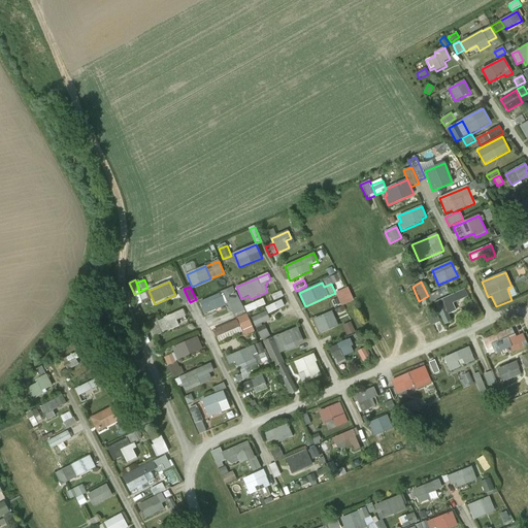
[(244,310),(233,287),(220,293),(221,294),(226,305),(227,305),(230,311),(232,311),(234,316),(244,310)]
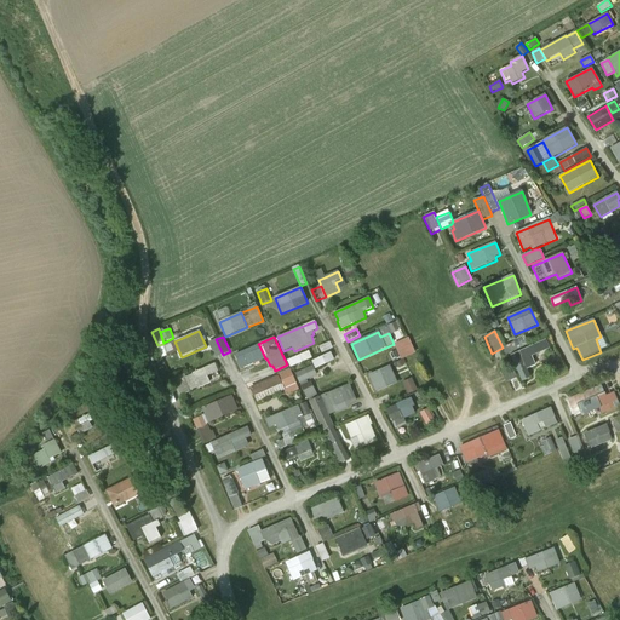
[(528,345),(524,337),(514,342),(514,343),(517,350),(528,345)]
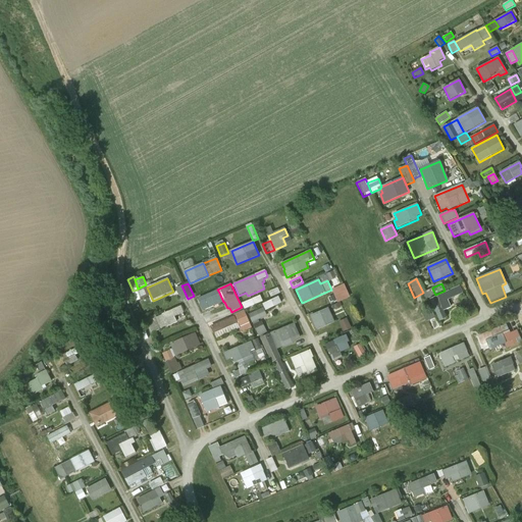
[(350,298),(344,284),(331,290),(337,303),(350,298)]
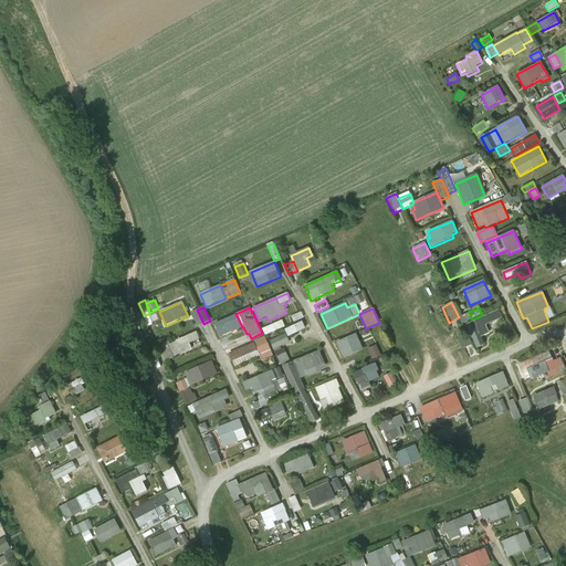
[(197,326),(203,324),(197,310),(191,313),(197,326)]
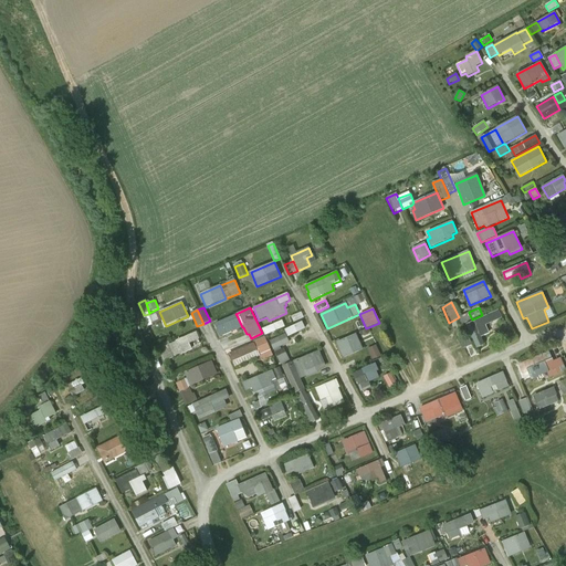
[(502,318),(499,311),(474,322),(480,334),(491,328),(489,324),(502,318)]
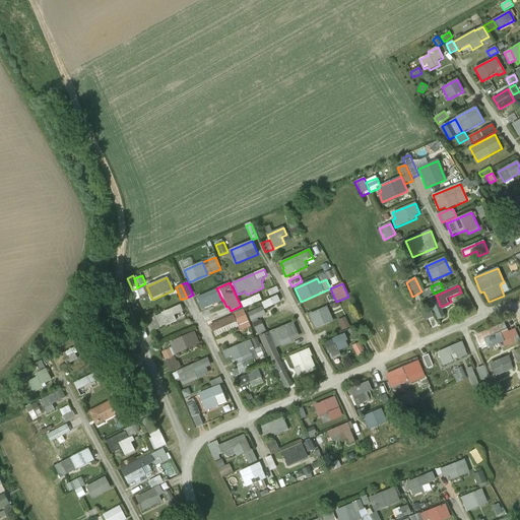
[(270,297),(279,293),(276,287),(267,291),(270,297)]
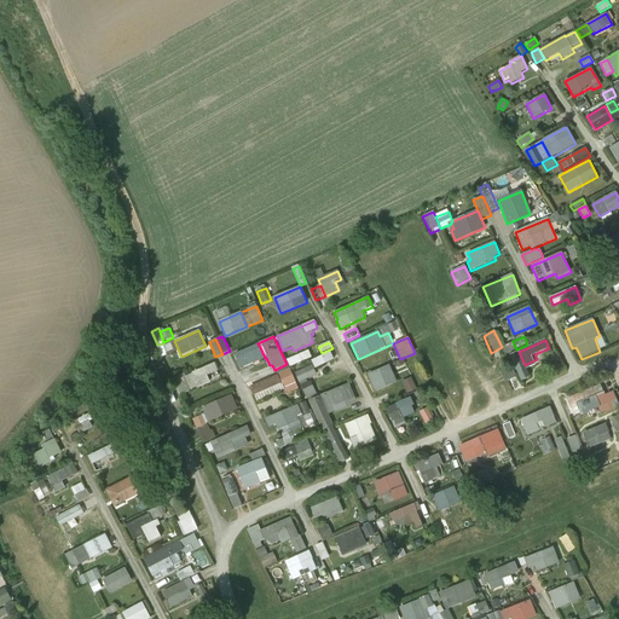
[(505,354),(516,350),(513,342),(503,347),(505,354)]
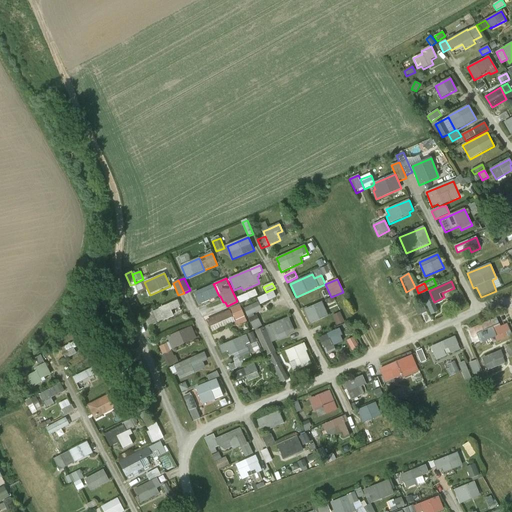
[(219,296),(214,285),(194,294),(200,305),(219,296)]
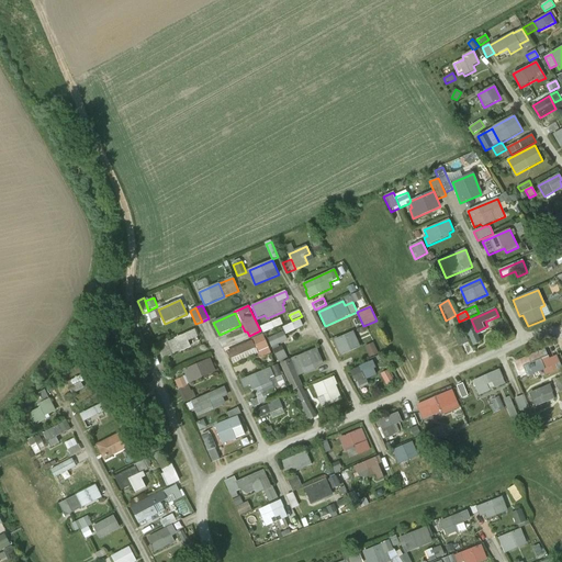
[(283,325),(280,318),(260,327),(262,334),(283,325)]
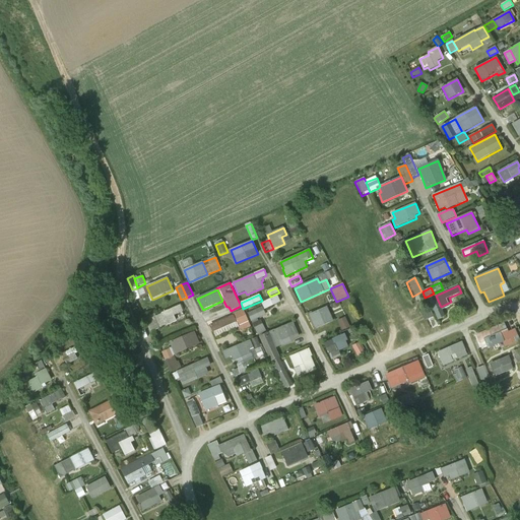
[(277,297),(262,304),(265,310),(280,303),(277,297)]
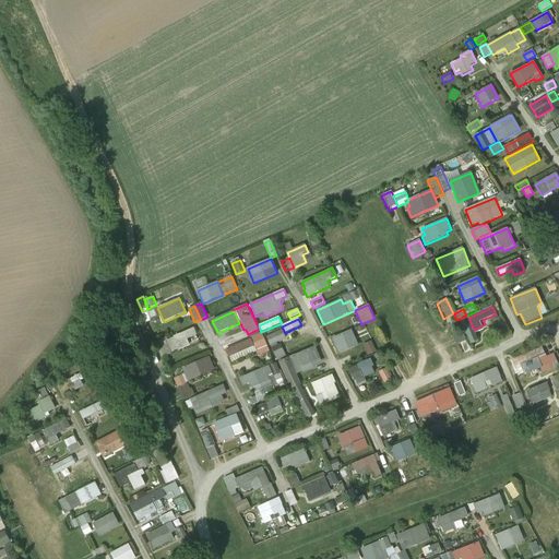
[(197,335),(194,329),(174,337),(179,349),(179,351),(189,346),(187,340),(197,335)]
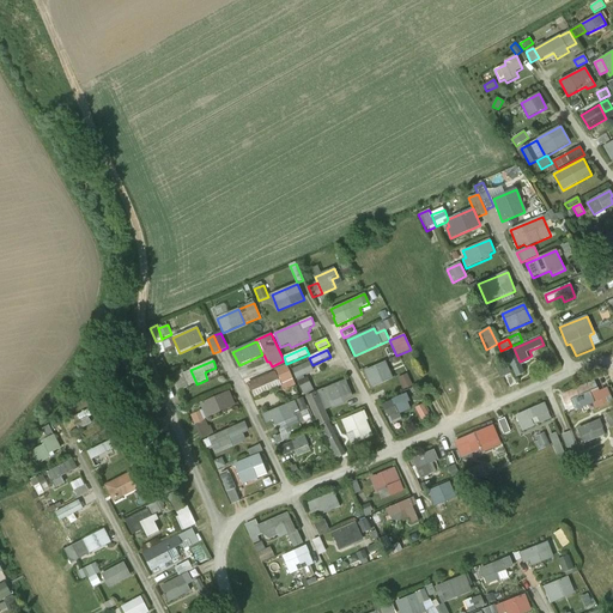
[(313,372),(309,363),(292,370),(297,380),(313,372)]
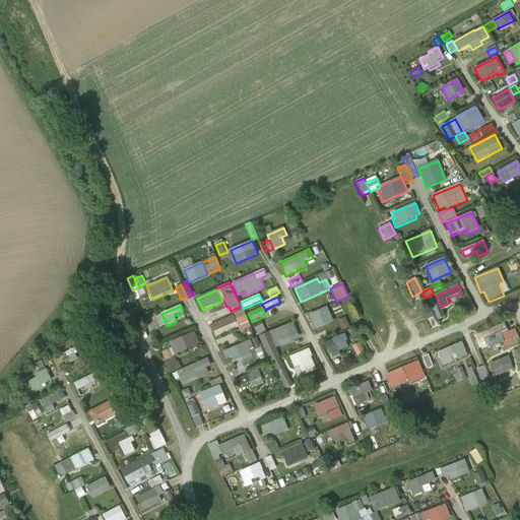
[(333,321),(327,308),(309,315),(315,329),(333,321)]
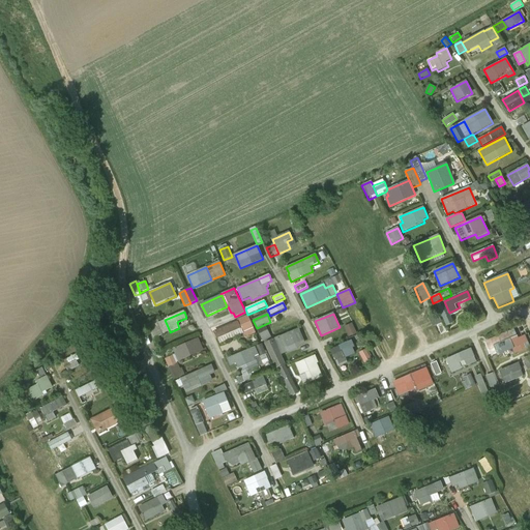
[(256,333),(247,316),(237,320),(238,322),(243,333),(245,337),(256,333)]
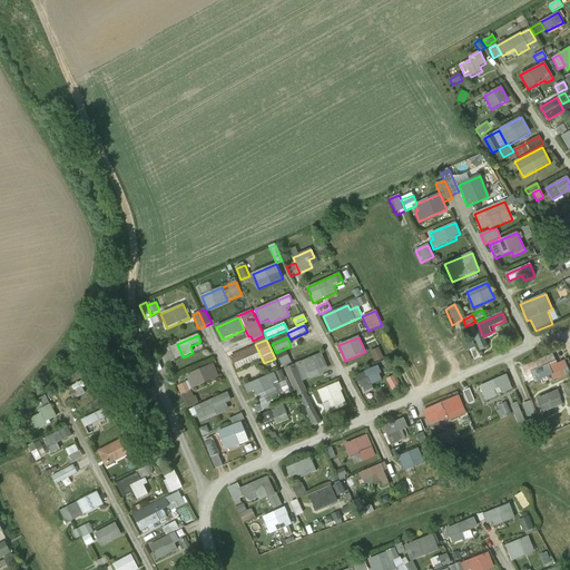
[(176,360),(176,359),(172,347),(170,344),(159,349),(166,364),(176,360)]
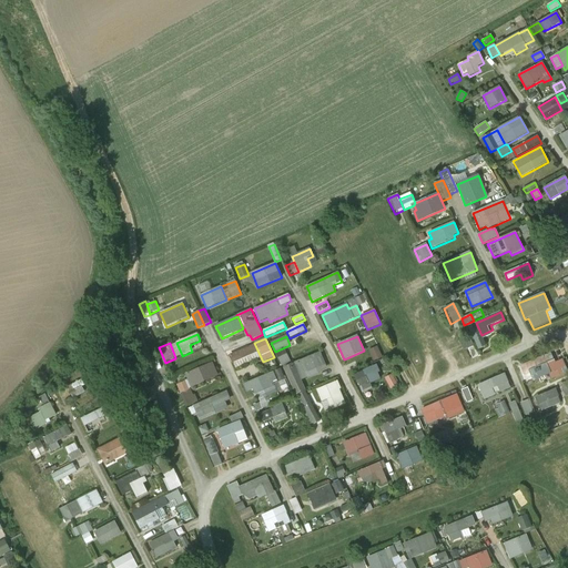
[(182,355),(176,343),(171,346),(175,357),(182,355)]
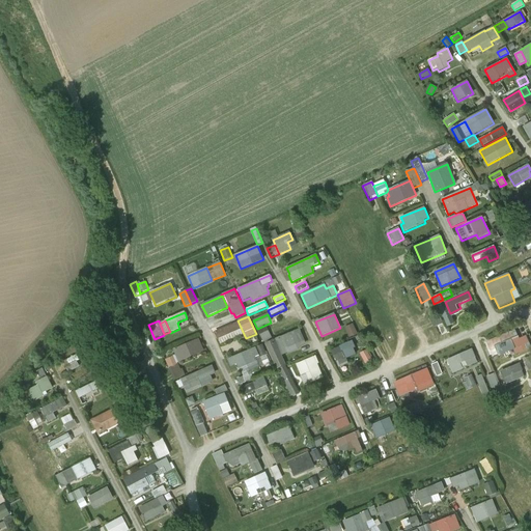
[(221,344),(244,334),(239,323),(216,333),(221,344)]
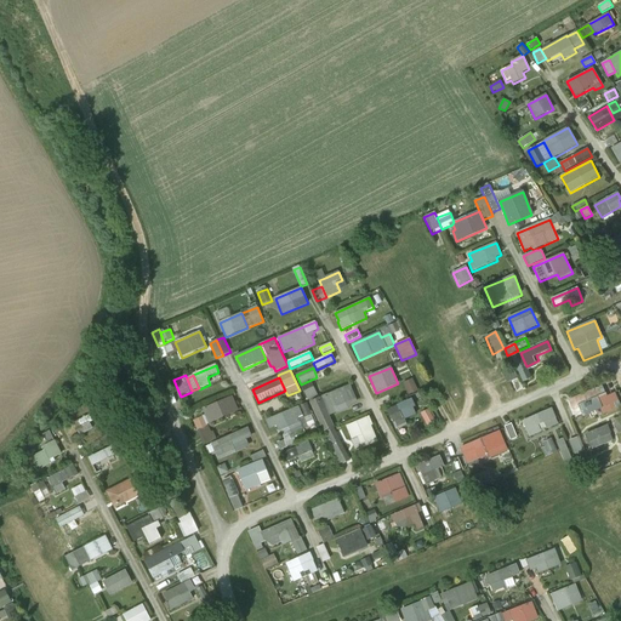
[(523,389),(518,379),(511,382),(516,393),(523,389)]
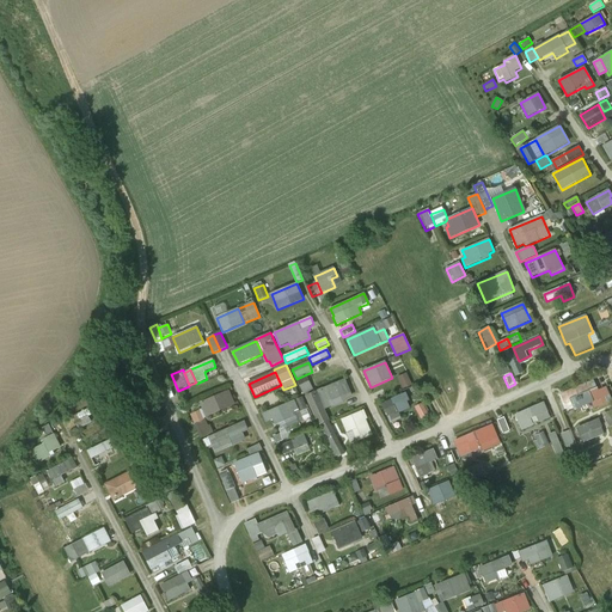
[(411,385),(407,374),(398,378),(403,389),(411,385)]
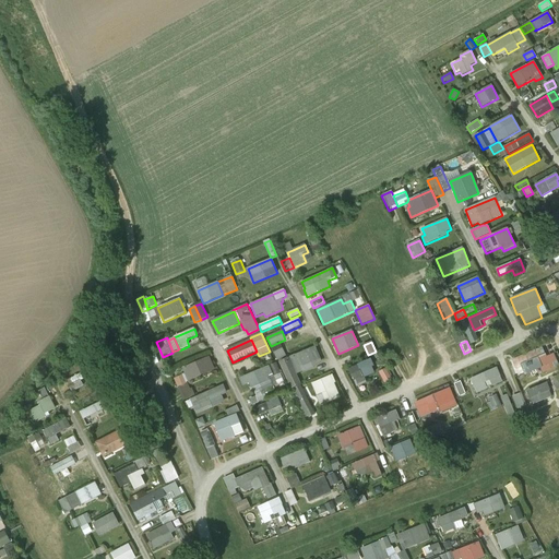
[(556,354),(551,343),(514,359),(513,357),(508,359),(516,379),(540,369),(543,373),(558,367),(556,361),(557,361),(554,355),(556,354)]
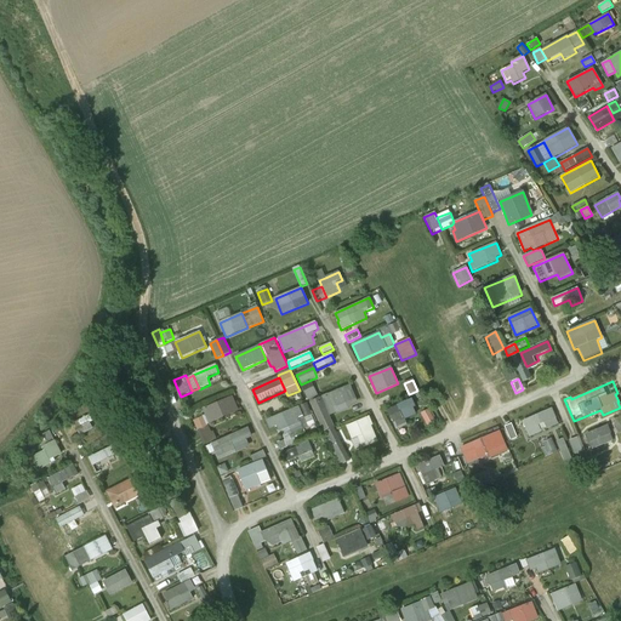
[(317,396),(311,383),(302,387),(308,400),(317,396)]
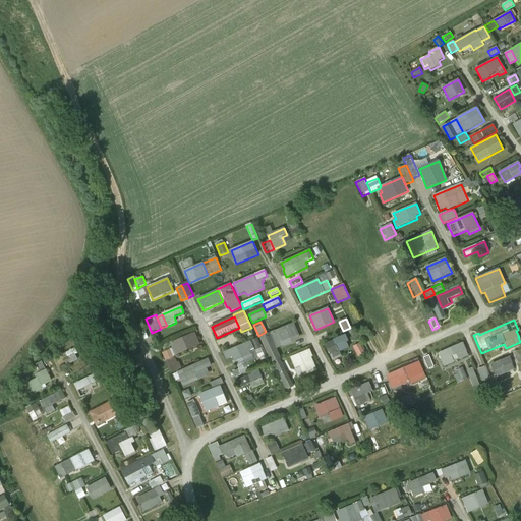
[(293,323),(270,333),(276,348),(300,339),(293,323)]
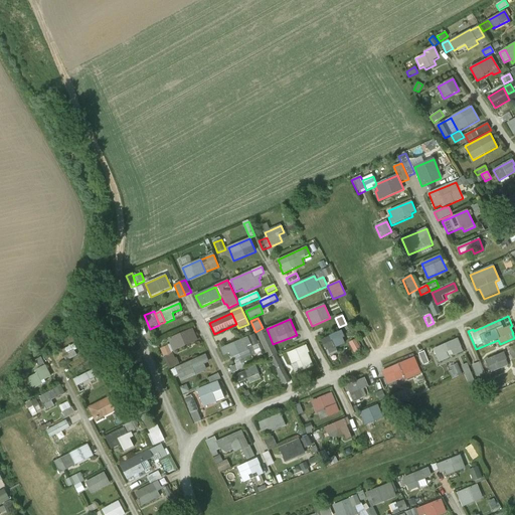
[(197,341),(192,329),(169,339),(174,351),(197,341)]
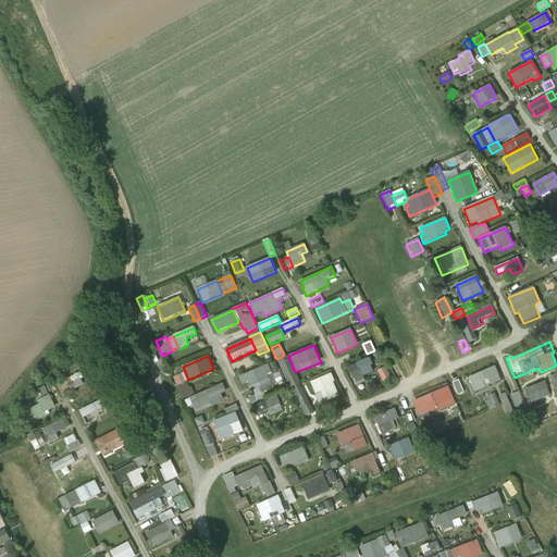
[(288,356),(279,360),(289,387),(300,384),(295,372),(288,356)]
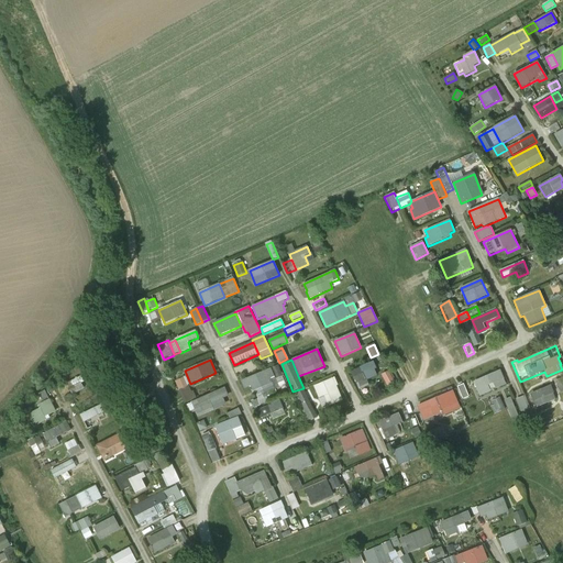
[(373,363),(361,368),(366,381),(367,381),(377,376),(374,370),(376,368),(373,363)]
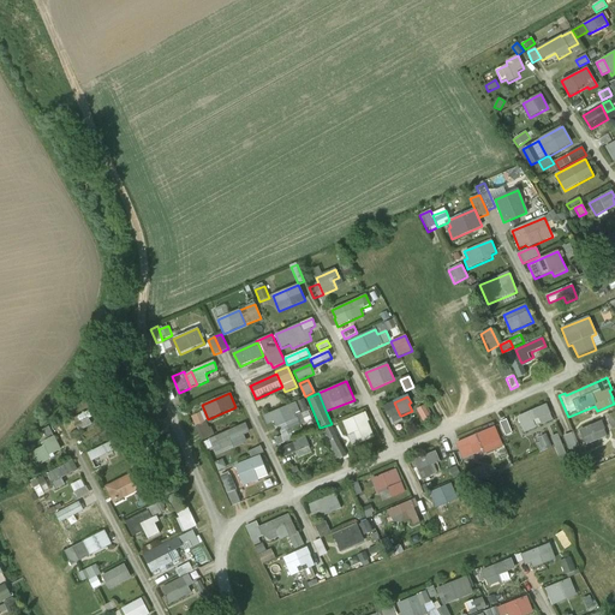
[(304,400),(297,402),(300,415),(309,411),(304,400)]
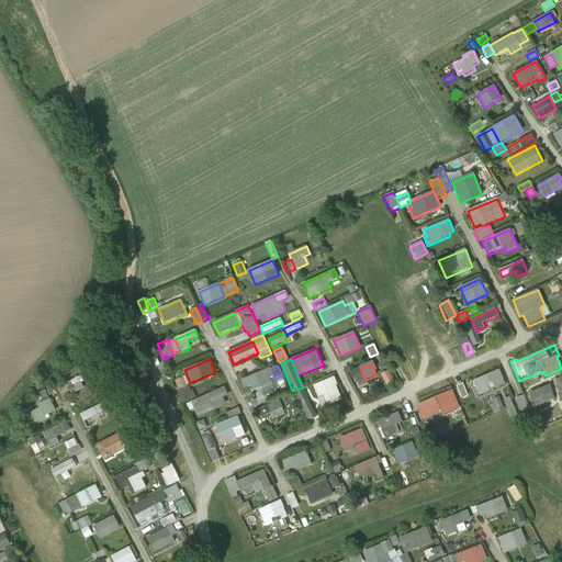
[(274,379),(271,368),(242,380),(245,389),(250,385),(254,394),(260,392),(261,394),(279,388),(274,379)]
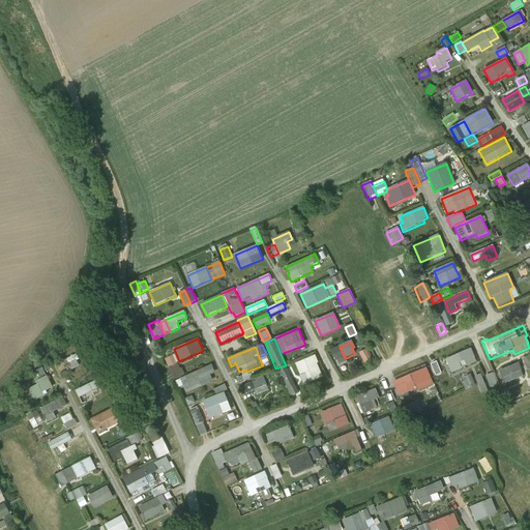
[(340,347),(331,350),(339,366),(348,363),(346,358),(345,358),(340,347)]
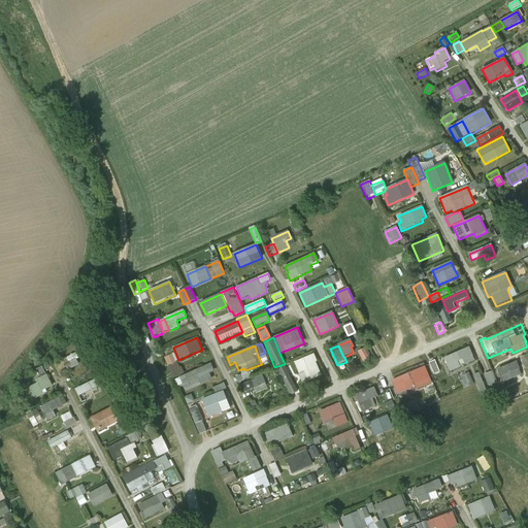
[(474,361),(469,348),(444,358),(450,371),(460,367),(458,362),(462,360),(464,365),(474,361)]
